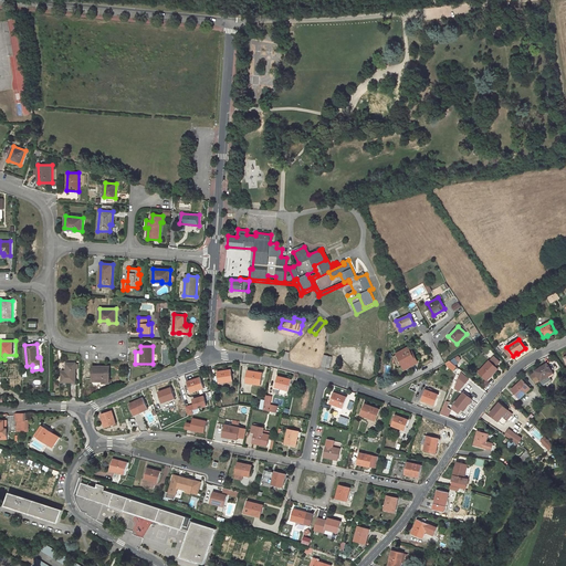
[(408,348),(397,354),(398,355),(394,357),(398,366),(402,364),(406,369),(418,363),(413,355),(412,355),(408,348)]
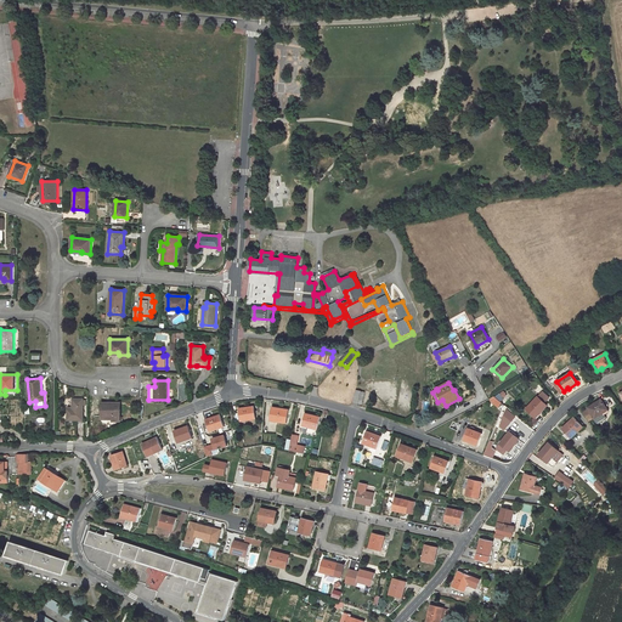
[(495,395),(490,400),(498,408),(503,403),(495,395)]
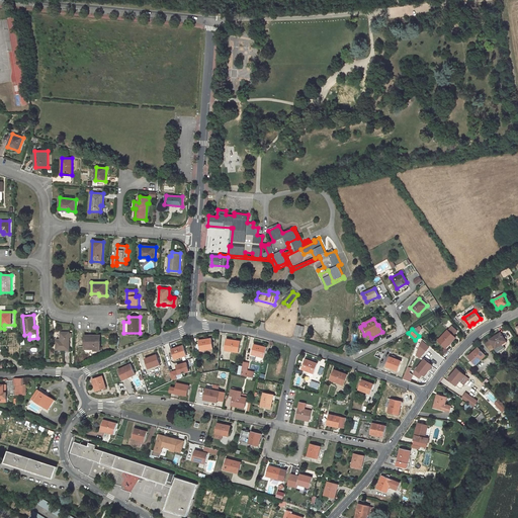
[(448,330),(438,341),(446,347),(449,344),(449,345),(455,338),(448,330)]
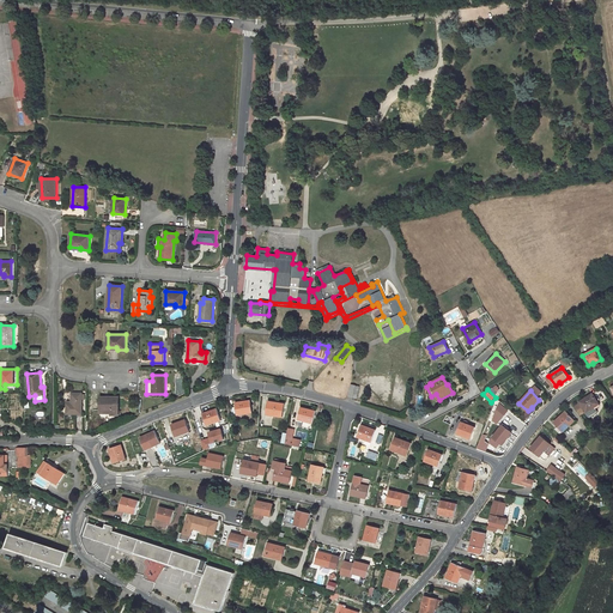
[(67,414),(82,414),(82,393),(72,393),(72,401),(73,401),(73,404),(67,404),(67,414)]
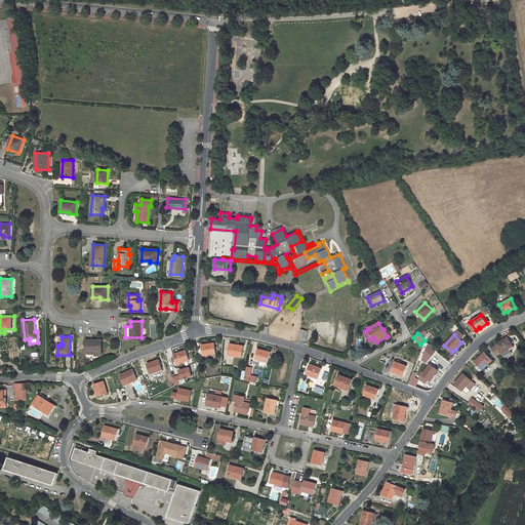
[(510,340),(508,337),(496,345),(496,346),(492,348),(497,355),(501,353),(501,354),(510,349),(509,348),(513,346),(510,340)]
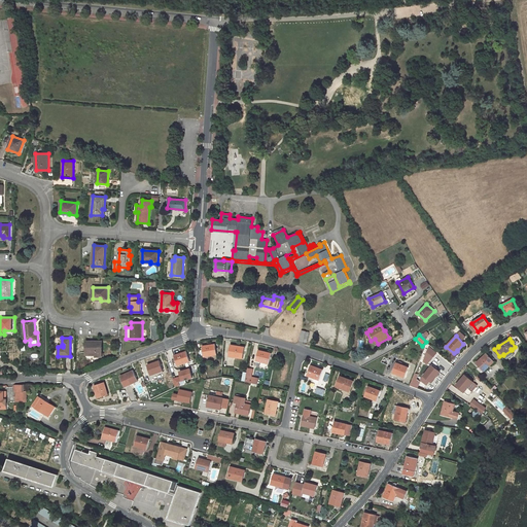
[(96,357),(102,357),(102,341),(86,341),(86,353),(86,357),(88,358),(91,358),(92,357),(92,353),(96,353),(96,357)]
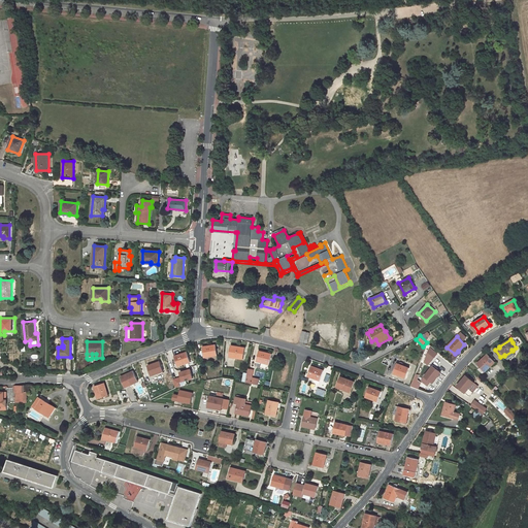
[(216,344),(202,347),(204,357),(208,356),(208,357),(218,355),(216,344)]
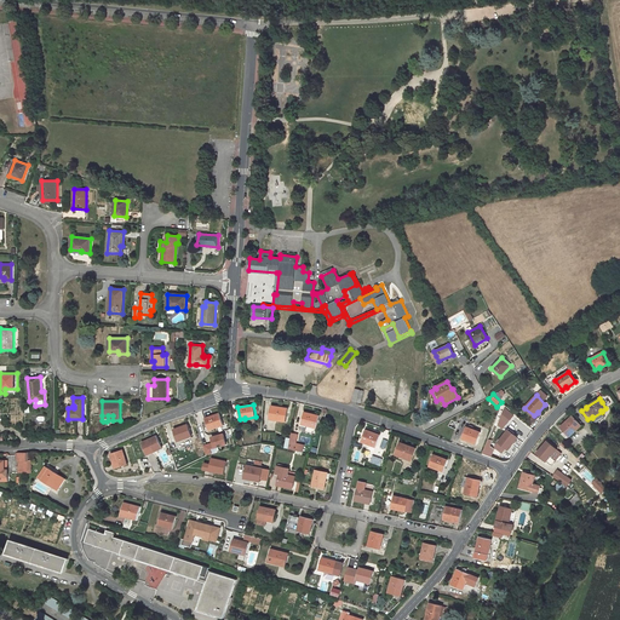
[(288,408),(271,406),(269,419),(275,419),(275,420),(286,422),(288,408)]
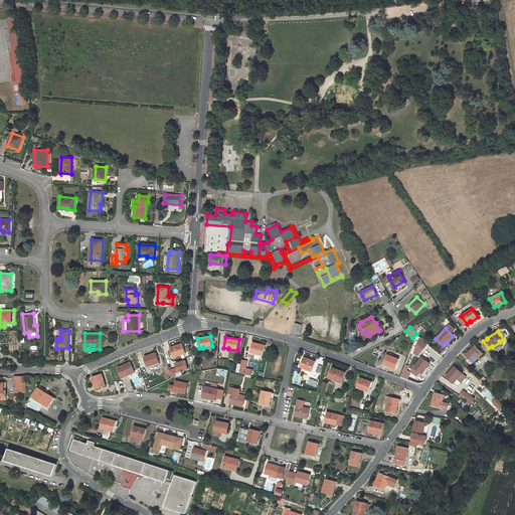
[(265,345),(252,342),(250,351),(254,352),(254,353),(263,355),(265,345)]
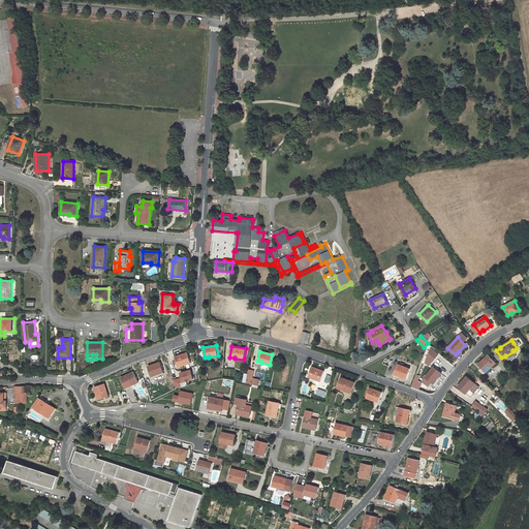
[(187,352),(175,356),(178,366),(182,365),(183,366),(190,363),(187,352)]
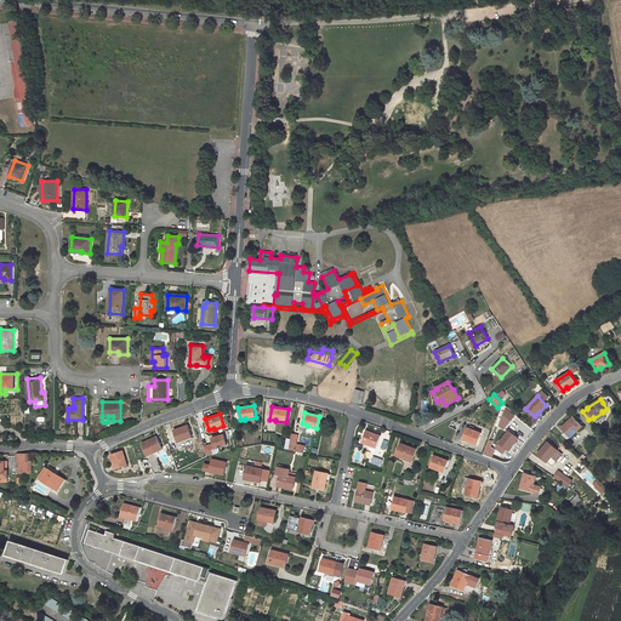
[(574,416),(562,428),(570,438),(579,429),(579,431),(584,426),(581,425),(584,423),(579,419),(577,420),(574,416)]
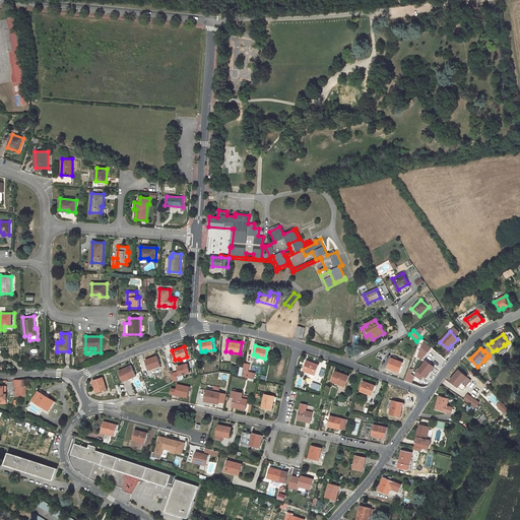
[(157,355),(145,361),(148,370),(153,368),(153,369),(161,366),(157,355)]
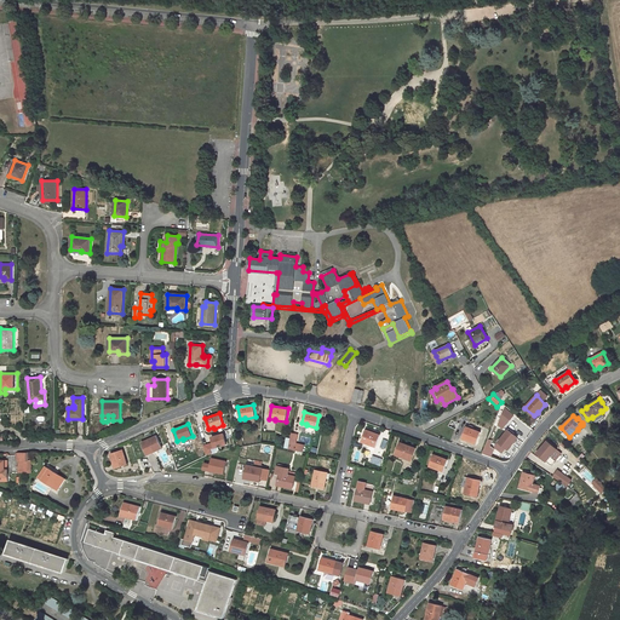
[(481,432),(466,428),(463,437),(468,440),(466,441),(476,445),(481,432)]
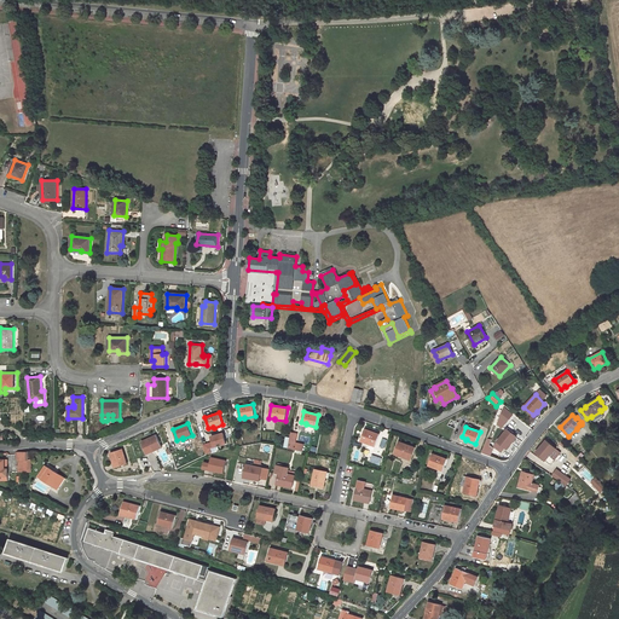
[(380,435),(365,429),(360,441),(370,445),(371,444),(376,446),(380,435)]
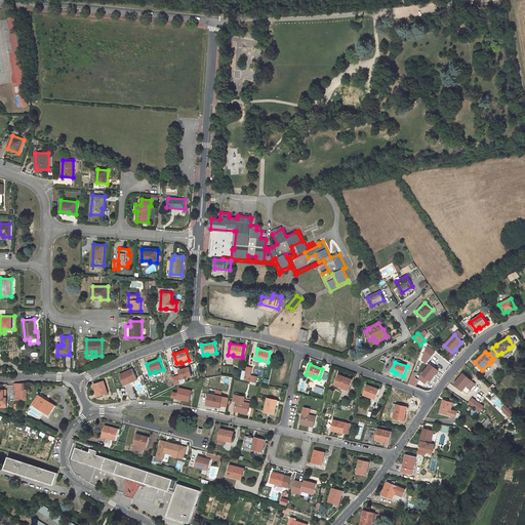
[(438,370),(430,364),(421,374),(430,380),(433,377),(438,370)]
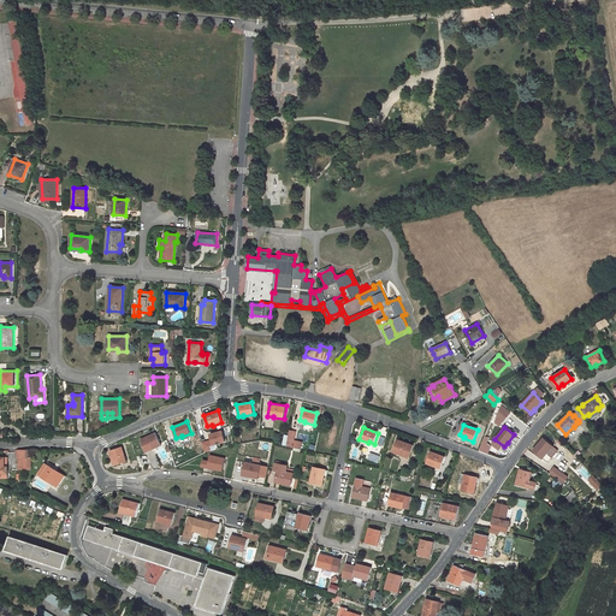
[(225,430),(211,433),(213,439),(203,442),(207,451),(213,450),(212,446),(229,442),(225,430)]
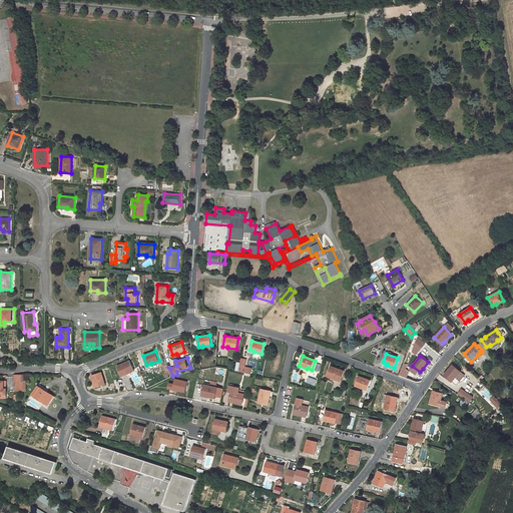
[(129,361),(117,367),(121,376),(134,371),(129,361)]
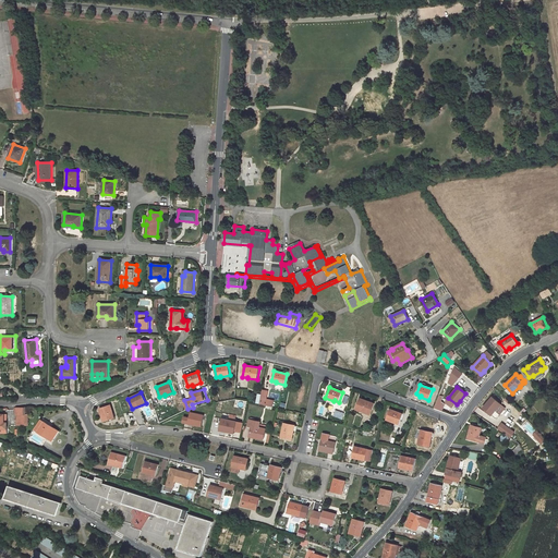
[(500,404),(492,398),(483,408),(490,414),(494,411),(495,411),(500,404)]
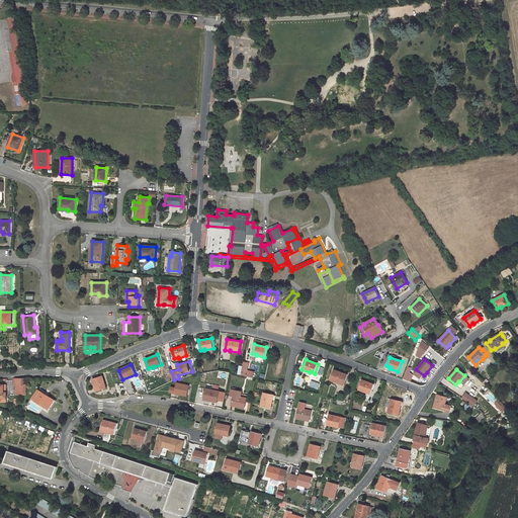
[(347,375),(334,370),(330,380),(340,383),(340,382),(344,384),(347,375)]
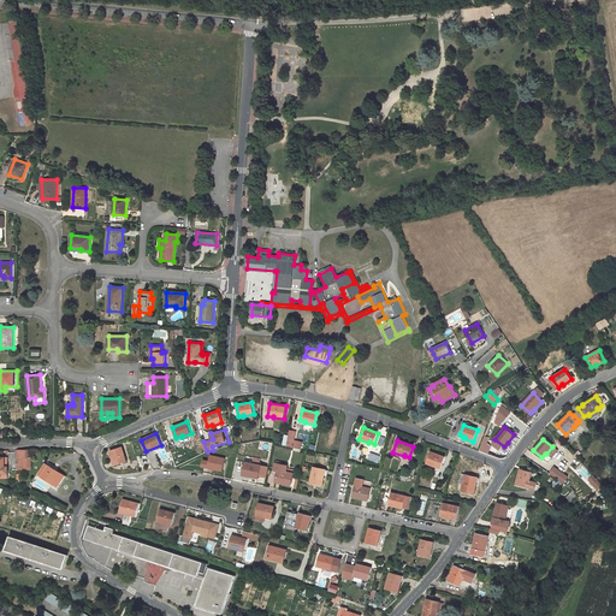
[(122,446),(110,450),(113,461),(114,460),(116,466),(126,462),(122,446)]
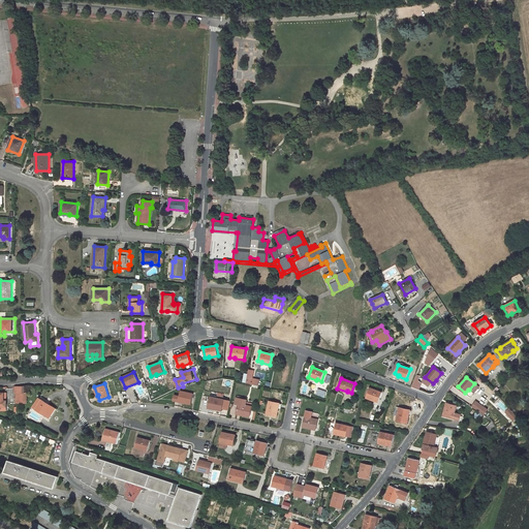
[(382,393),(370,387),(366,398),(374,401),(374,400),(378,402),(382,393)]
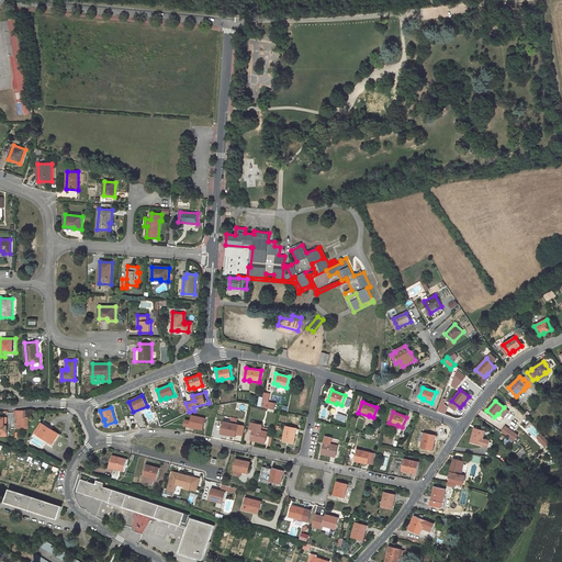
[(339,413),(337,418),(346,422),(348,415),(339,413)]
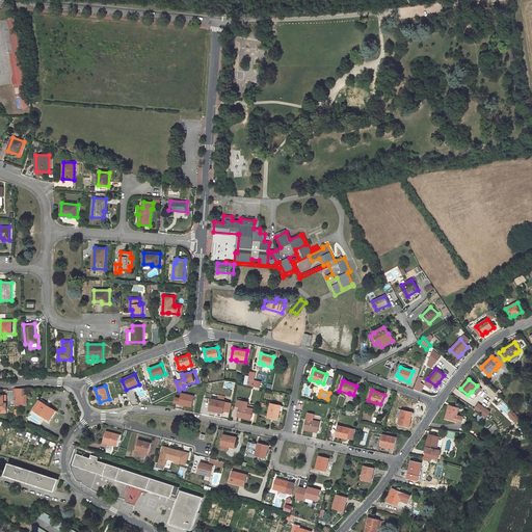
[(194,396),(182,394),(181,399),(176,398),(174,402),(179,404),(179,403),(184,404),(191,406),(194,396)]
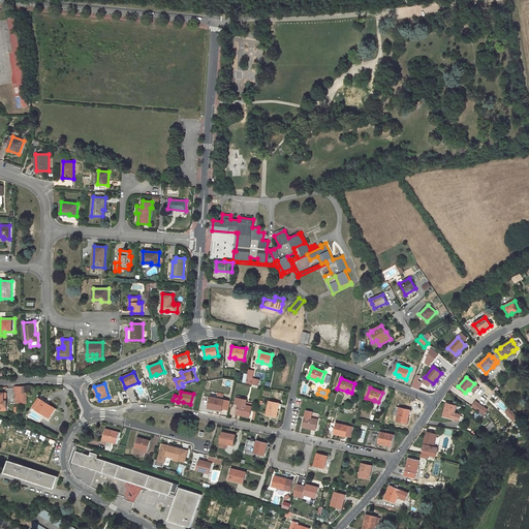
[(50,417),(56,408),(39,397),(33,406),(50,417)]
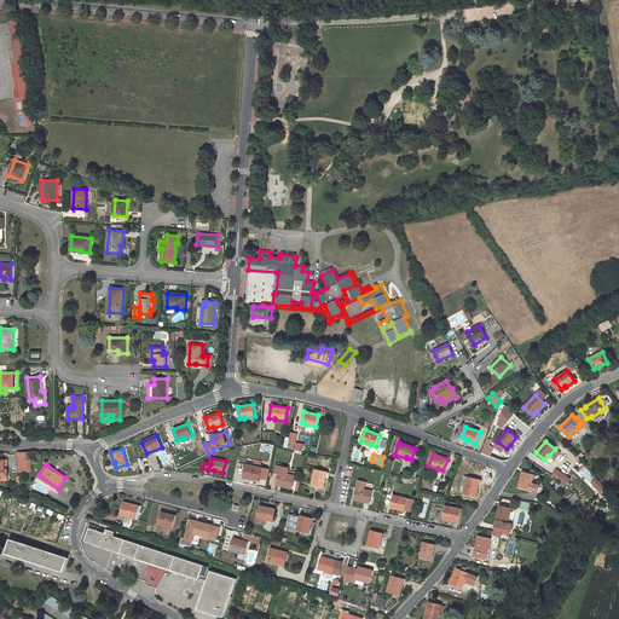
[(262,468),(246,464),(243,476),(249,478),(249,479),(260,480),(262,468)]
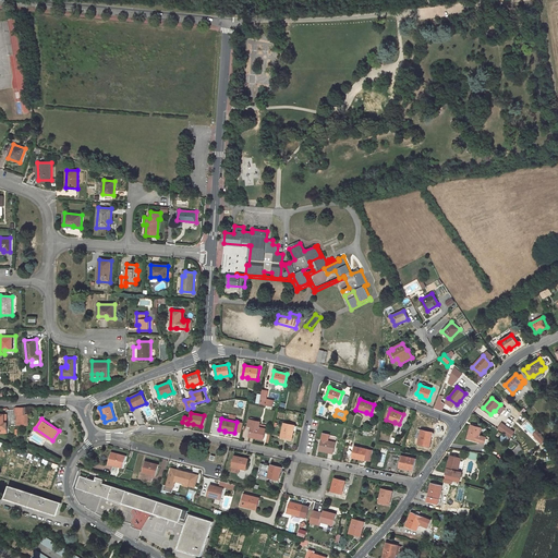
[(261,422),(250,420),(249,426),(252,427),(250,436),(255,437),(255,438),(263,439),(266,428),(258,427),(261,422)]
